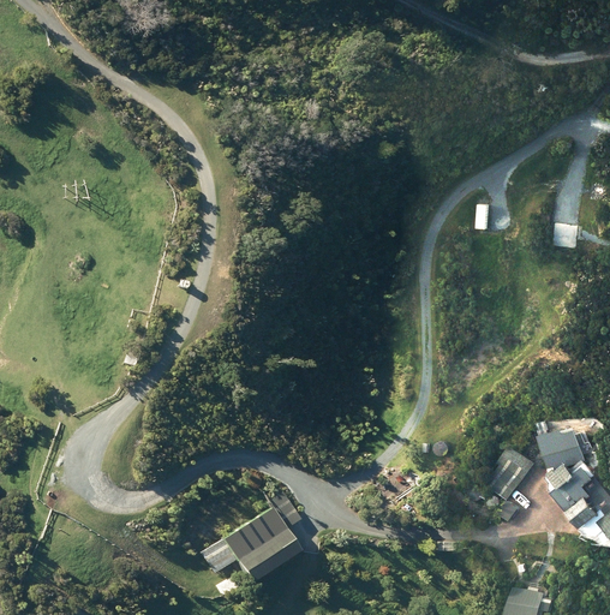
[(550,222),(546,245),(572,249),(575,226),(550,222)]
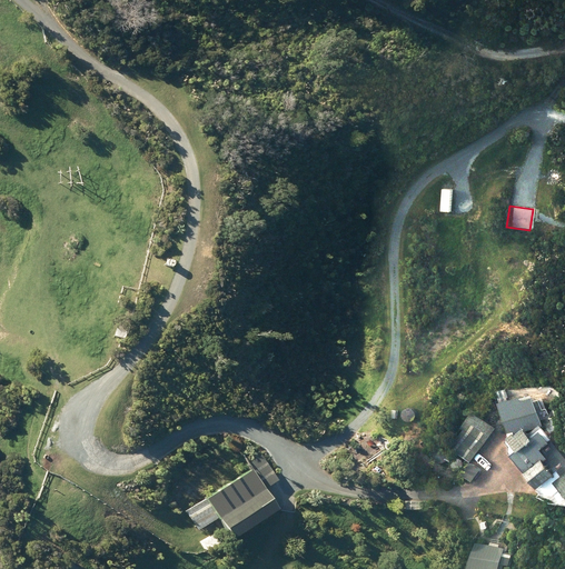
[(503,389),(495,390),(497,402),(506,400),(503,389)]
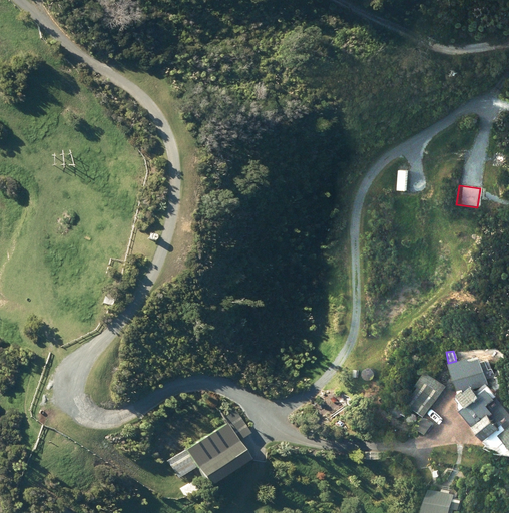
[(459,402),(458,408),(489,444),(498,437),(506,446),(508,443),(508,415),(486,384),(479,359),(470,361),(469,357),(450,363),(459,394),(455,398),(459,402)]
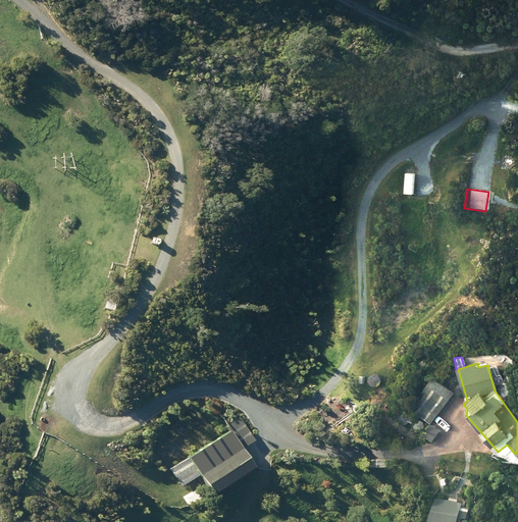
[(454,394),(435,379),(412,410),(429,424),(454,394)]
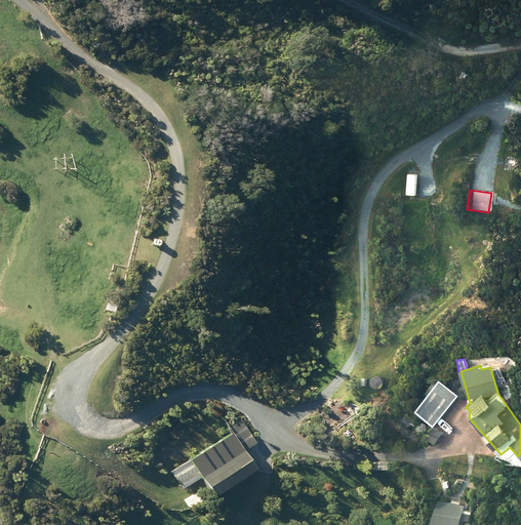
[(351,405),(343,411),(349,419),(357,412),(351,405)]
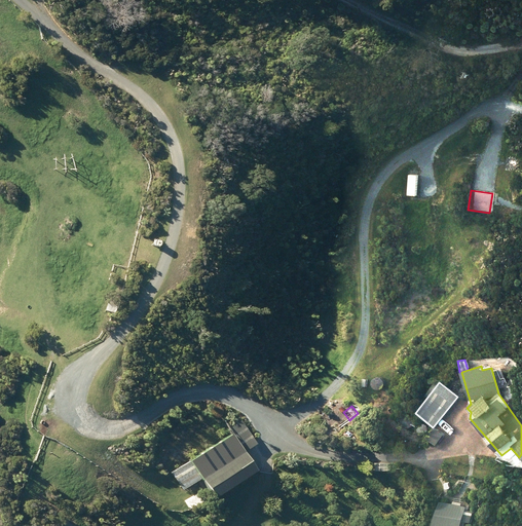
[(408,428),(407,416),(398,416),(398,428),(408,428)]
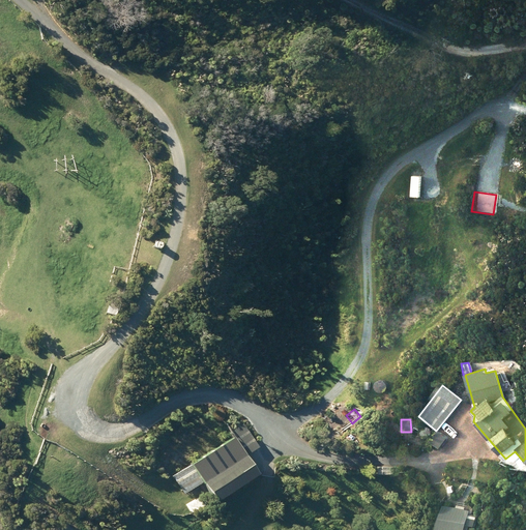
[(241,457),(254,448),(238,424),(225,433),(229,439),(186,466),(210,502),(254,475),(241,457)]
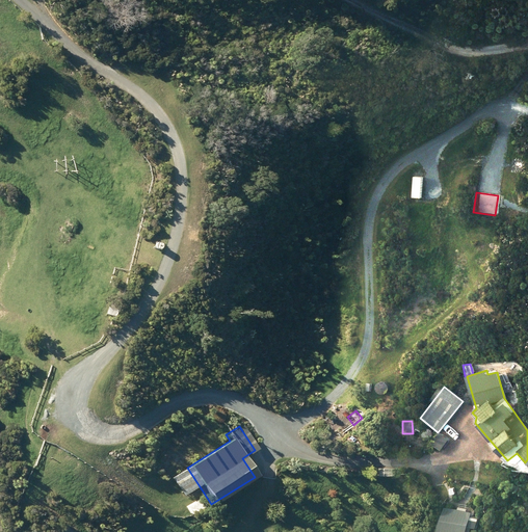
[(201,497),(182,507),(186,514),(205,504),(201,497)]
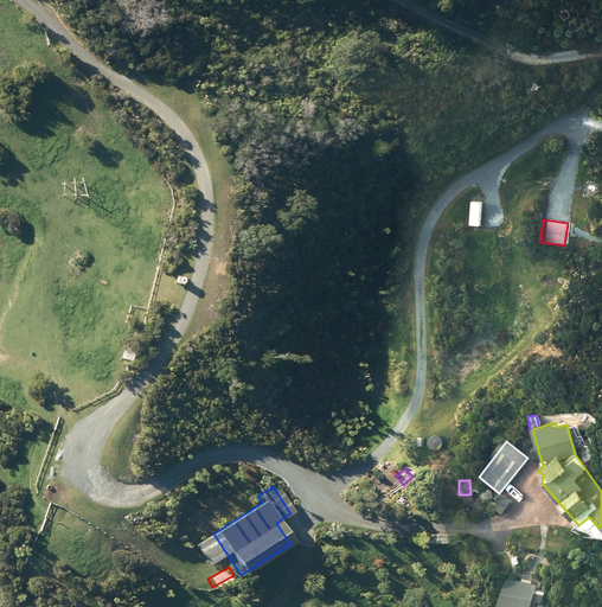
[(504,606),(506,606),(535,606),(538,585),(508,580),(504,606)]
